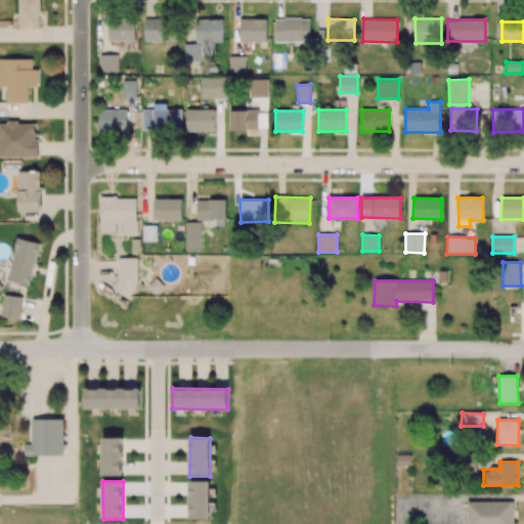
[(210,481),(190,481),(189,519),(210,519),(210,481)]
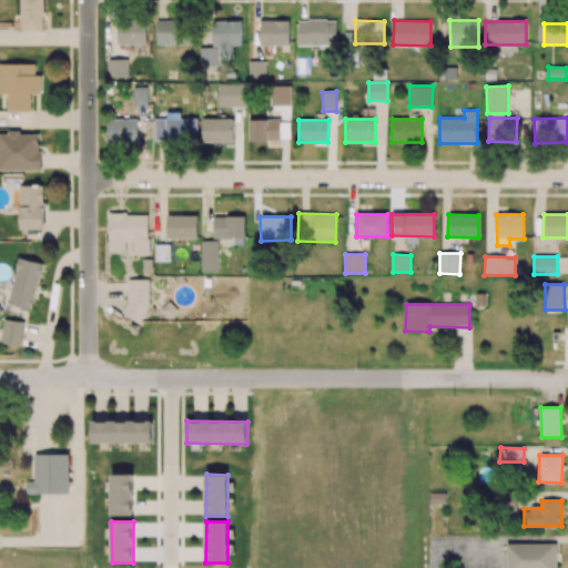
[(506,545),(506,567),(556,567),(557,544),(506,545)]
